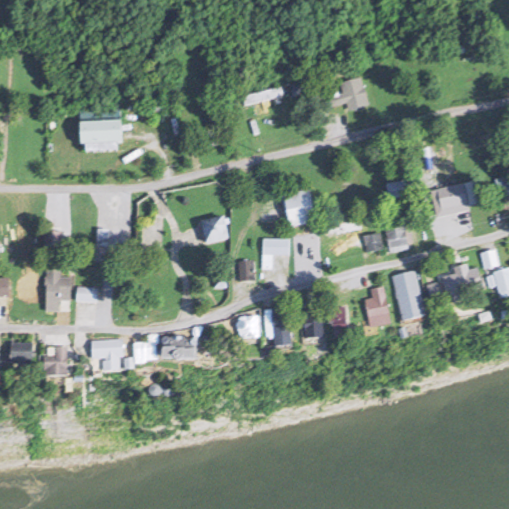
[(361,76),(337,81),(337,85),(326,88),(329,105),(345,102),(346,108),(366,103),(361,76)]
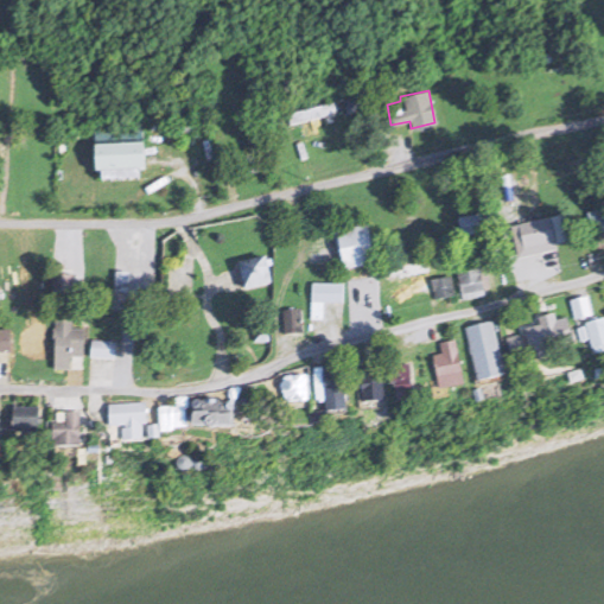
[(94,129),(94,171),(144,171),(142,129),(94,129)]
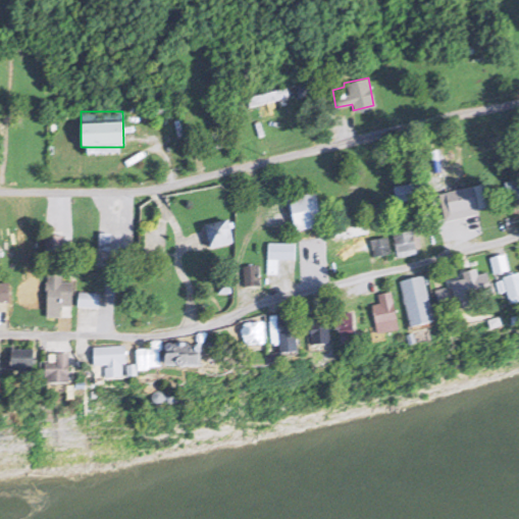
[(518,198),(518,182),(518,178),(504,182),(507,200),(518,198)]
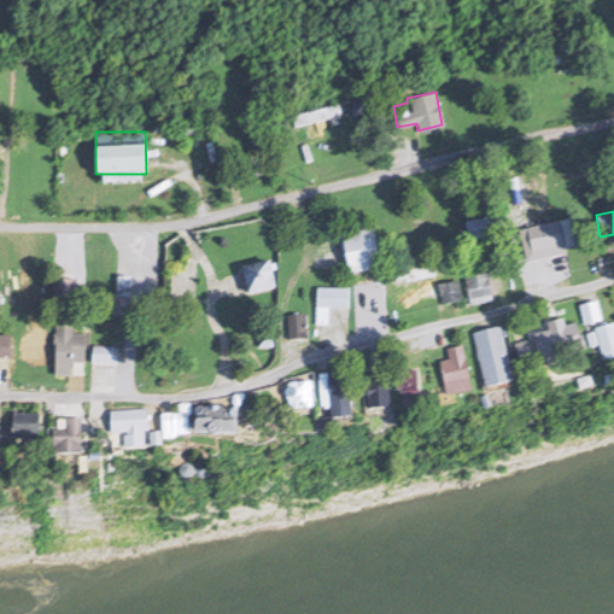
[(495,235),(493,216),(465,218),(466,237),(495,235)]
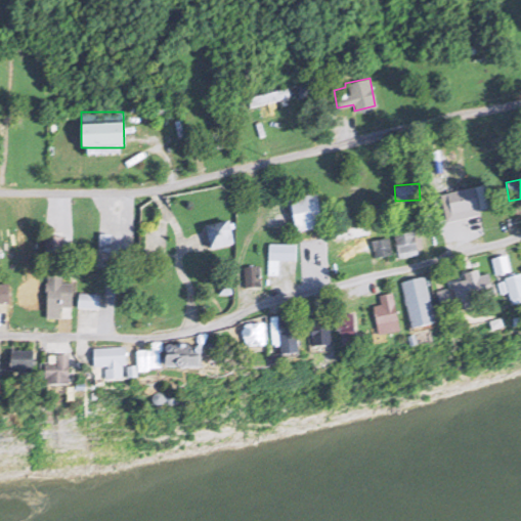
[(294,231),(322,226),(315,192),(287,199),(294,231)]
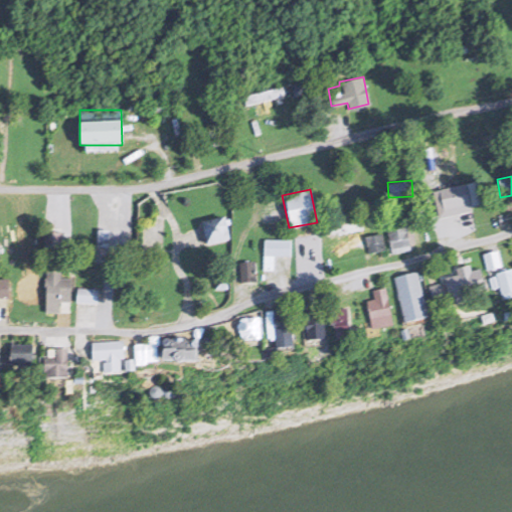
[(229,239),(225,216),(201,220),(205,243),(229,239)]
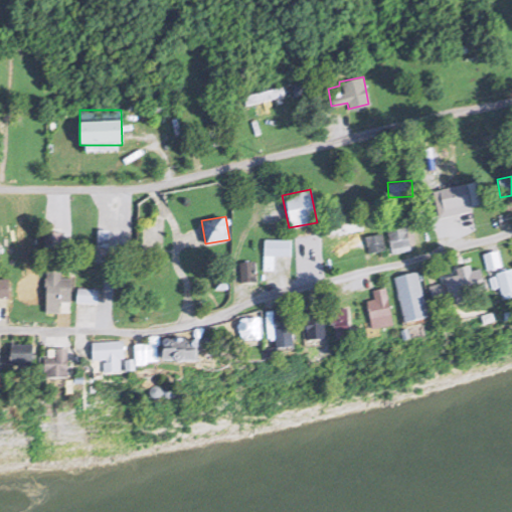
[(325,224),(329,252),(368,246),(369,252),(385,250),(382,233),(364,236),(362,218),(325,224)]
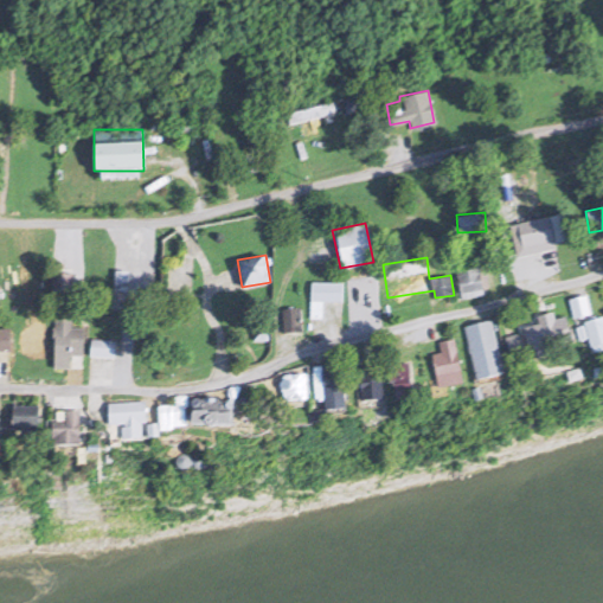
[(459,260),(459,295),(480,296),(481,260),(459,260)]
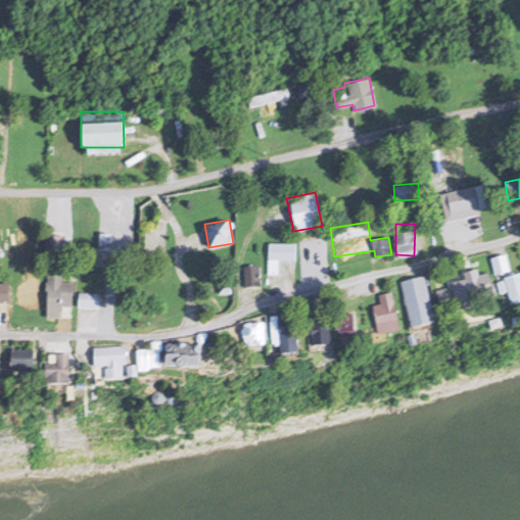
[(308,245),(312,263),(325,260),(321,242),(308,245)]
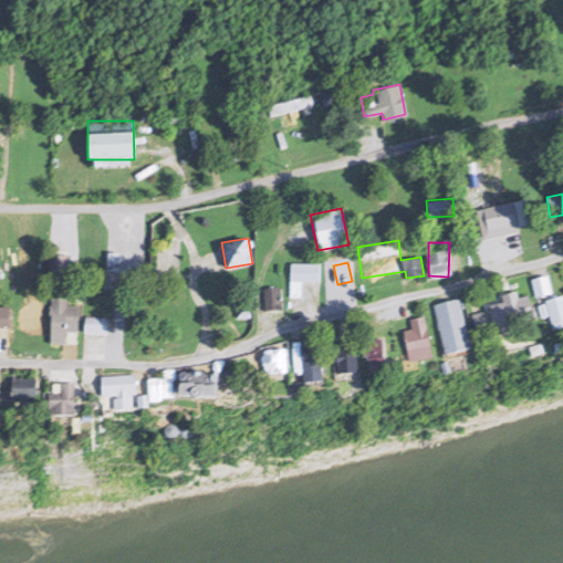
[(300,282),(319,282),(319,263),(289,263),(289,295),(300,295),(300,282)]
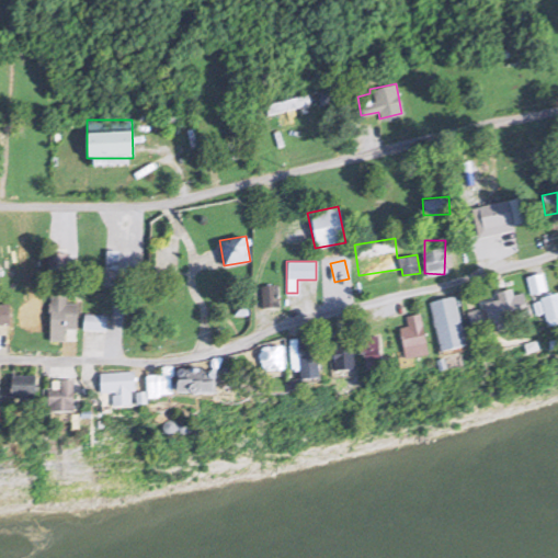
[(261,306),(277,306),(277,284),(261,284),(261,306)]
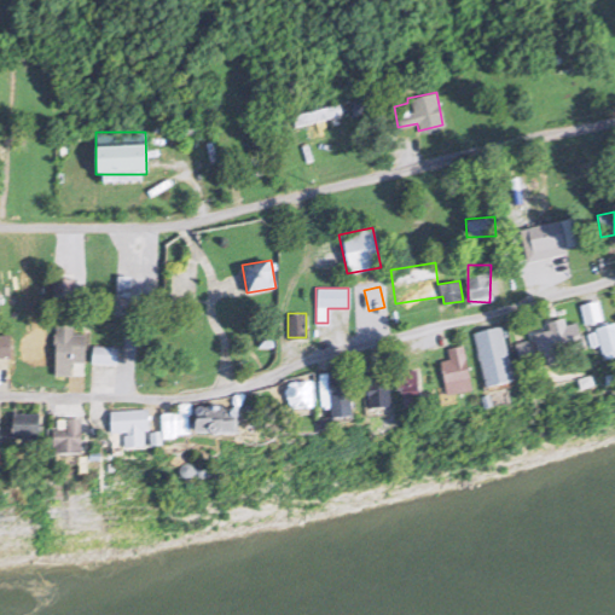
[(537,334),(545,365),(587,354),(579,324),(567,328),(564,320),(550,324),(552,330),(537,334)]
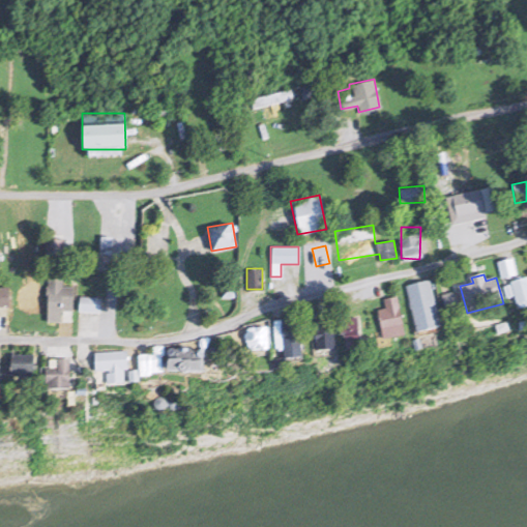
[(47,321),(62,321),(62,312),(71,312),(71,286),(61,286),(61,277),(47,277),(47,321)]
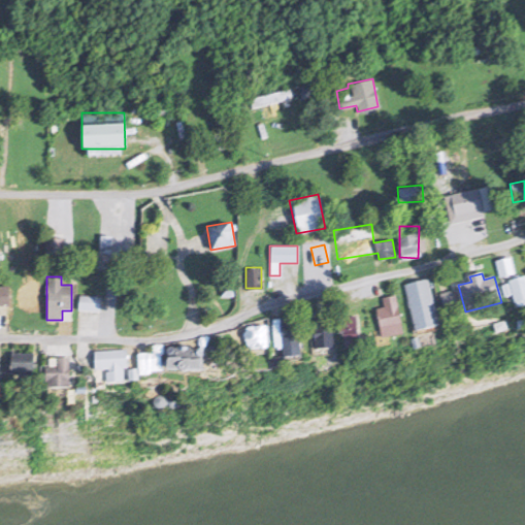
[(516,308),(524,306),(524,276),(511,281),(516,308)]
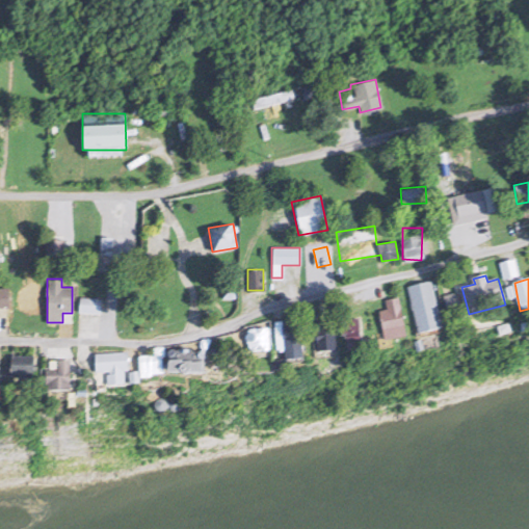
[(445,329),(432,281),(410,287),(421,336),(445,329)]
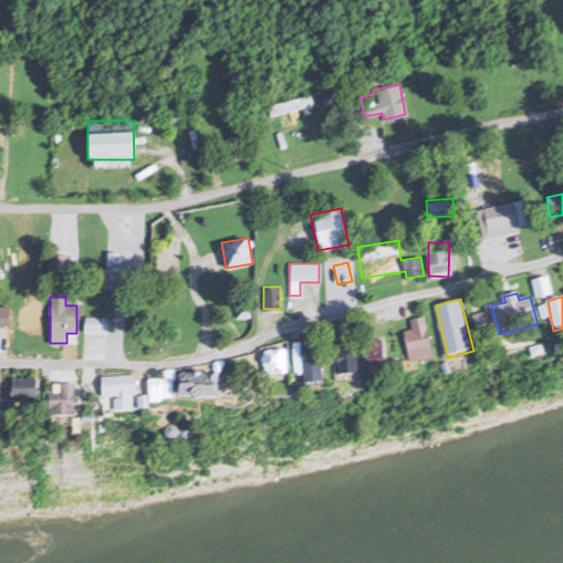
[(0,329),(9,329),(9,306),(0,305),(0,329)]
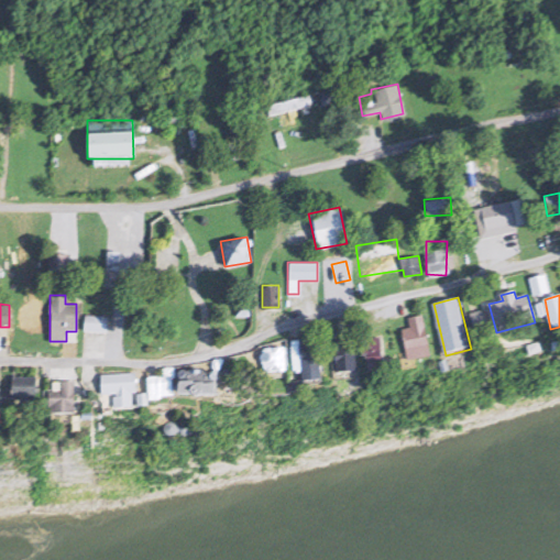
[(41,327),(41,308),(18,308),(18,327),(41,327)]
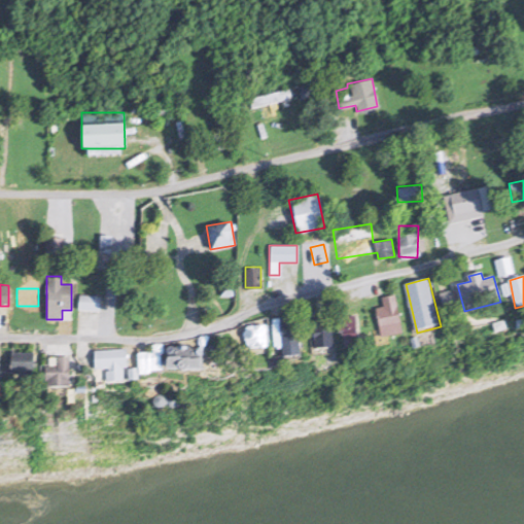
[(99,294),(78,294),(78,310),(99,310),(99,294)]
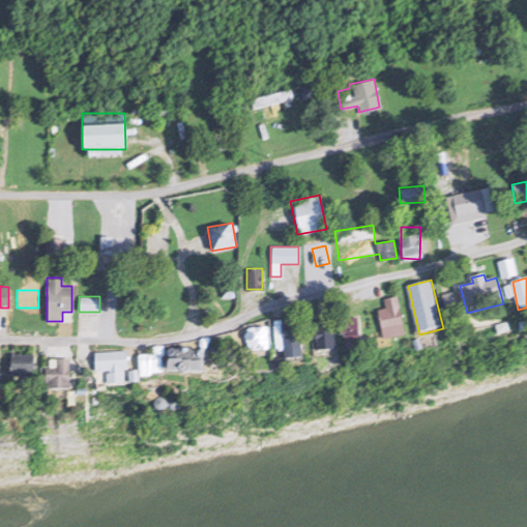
[(407,335),(399,296),(384,299),(386,309),(379,310),(385,341),(407,335)]
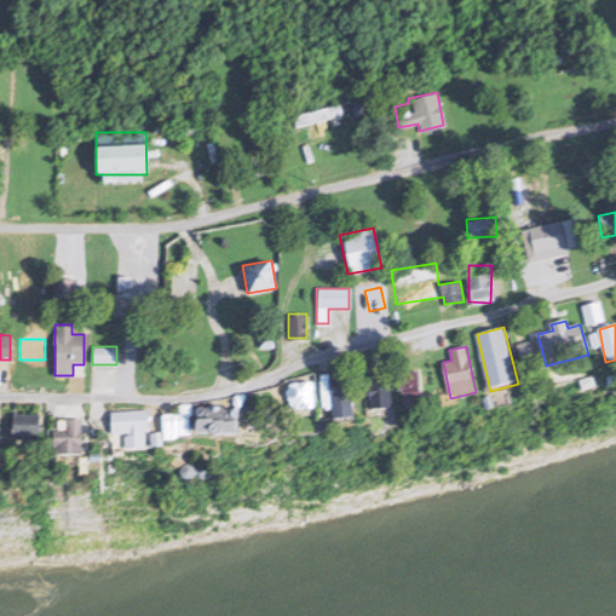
[(311,363),(285,367),(274,376),(253,380),(220,387),(191,392),(170,393),(157,397),(163,438),(174,445),(265,435),(321,425),(311,363)]
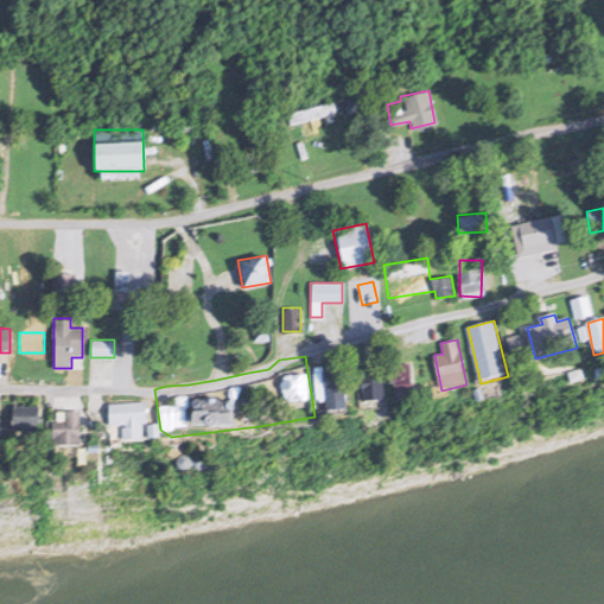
[(386,402),(383,366),(363,367),(364,402),(386,402)]
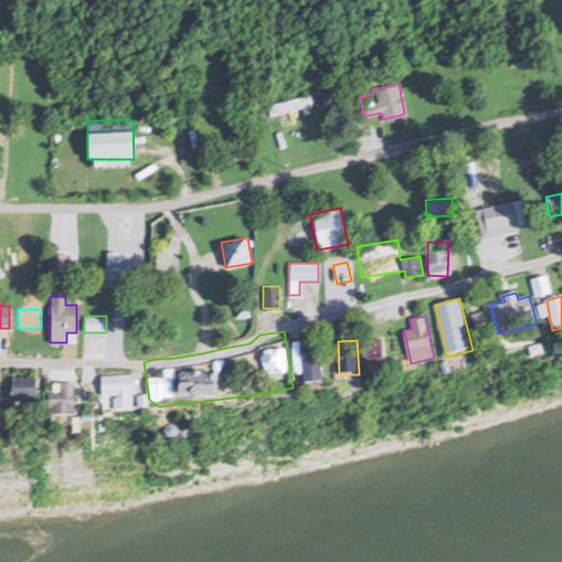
[(298,374),(304,374),(305,384),(324,382),(321,348),(297,350),(298,374)]
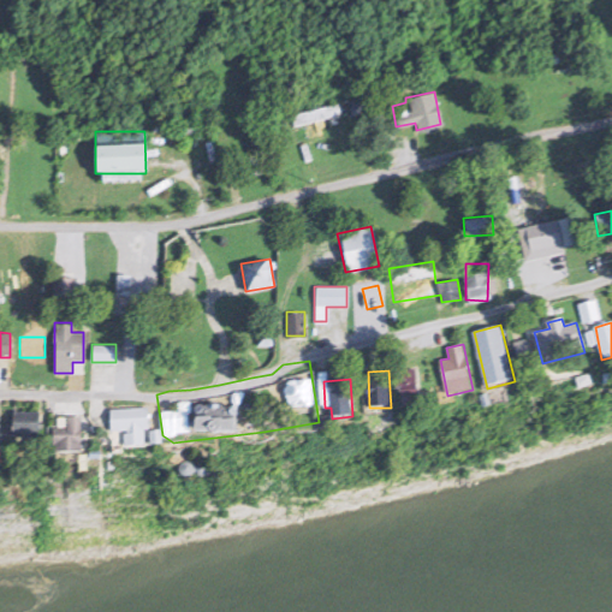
[(420,404),(420,385),(405,385),(405,404),(420,404)]
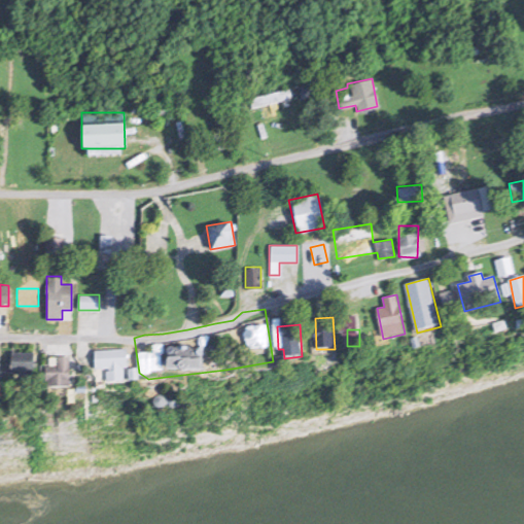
[(107,383),(127,383),(127,350),(96,350),(96,371),(107,371),(107,383)]
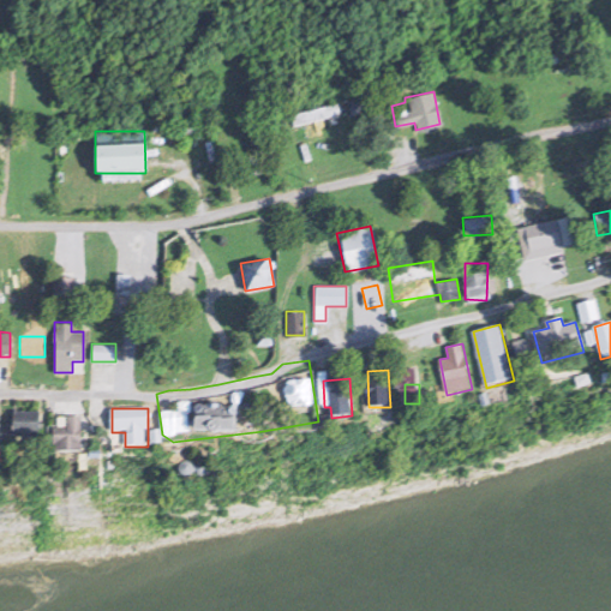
[(13,437),(40,437),(40,411),(13,411),(13,437)]
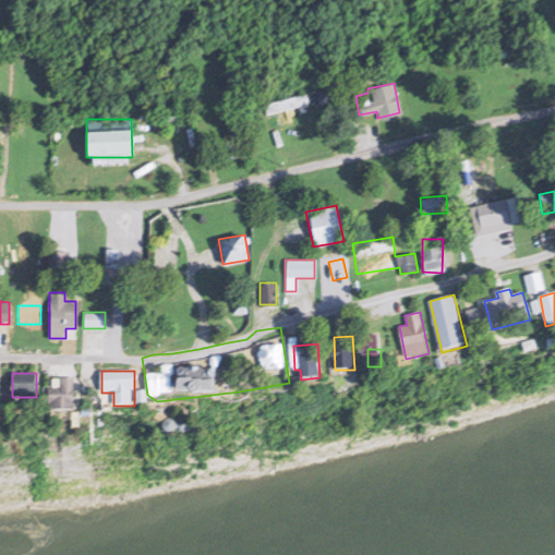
[(48,388),(48,410),(73,410),(73,377),(57,377),(57,388),(48,388)]
